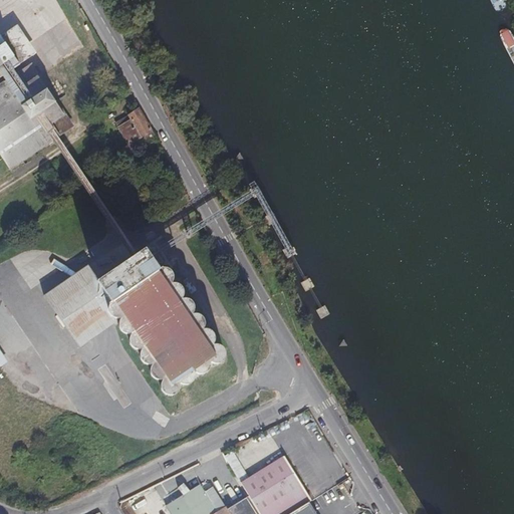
[(0,72),(12,64),(0,44),(0,72)]
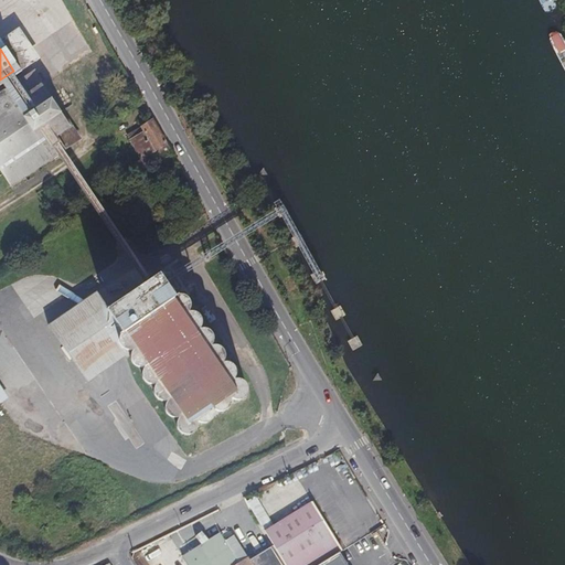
[(0,91),(0,169),(7,180),(60,144),(52,132),(66,124),(39,83),(33,86),(25,74),(0,91)]
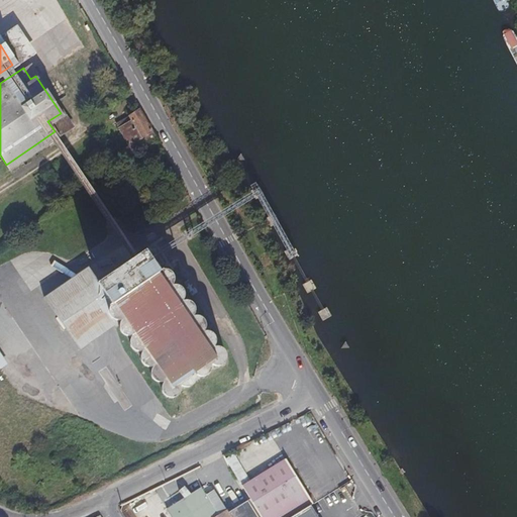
[(120,152),(125,162),(158,140),(138,108),(115,123),(129,145),(120,152)]
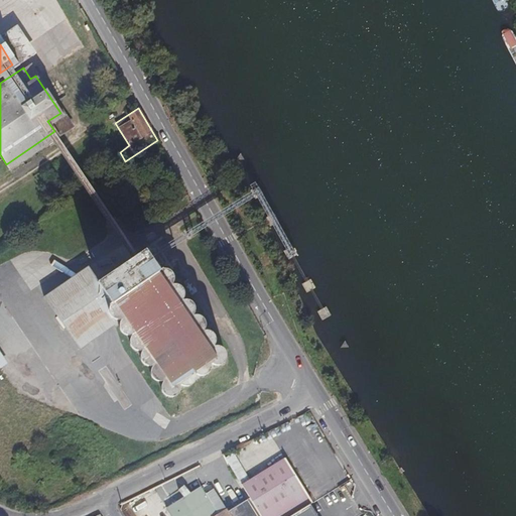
[(46,294),(82,346),(120,318),(119,327),(120,329),(122,333),(126,336),(131,337),(130,339),(130,343),(131,347),(133,349),(136,352),(141,352),(139,356),(140,359),(142,363),(146,365),(151,367),(151,374),(151,375),(154,379),(157,381),(162,382),(161,391),(164,395),(167,397),(171,397),(175,395),(177,393),(179,390),(180,386),(187,386),(190,385),(194,383),(196,379),(196,375),(197,375),(201,376),(205,375),(209,373),(212,365),(217,365),(221,365),(222,364),(225,360),(226,356),(225,352),(223,349),(214,346),(214,344),(215,340),(214,336),(211,333),(208,331),(203,331),(204,329),(204,325),(203,319),(202,318),(198,315),(194,314),(195,309),(192,304),(192,303),(189,301),(185,300),(181,300),(182,295),(182,291),(179,286),(177,285),(173,285),(172,283),(173,280),(172,276),(170,273),(167,271),(164,270),(160,271),(145,248),(98,280),(88,265),(46,294)]
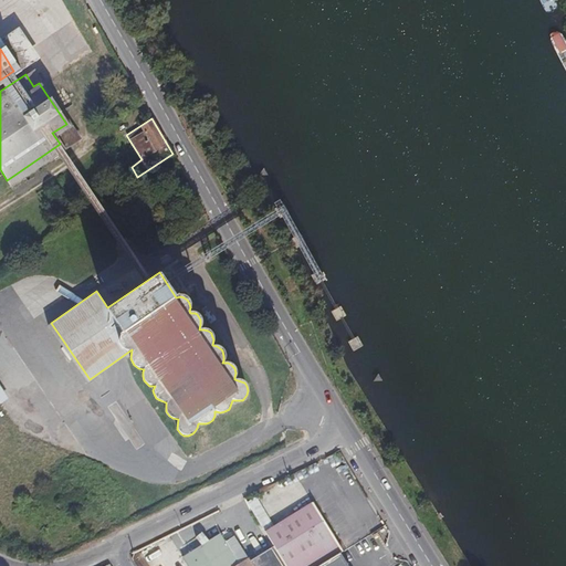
[(259,491),(243,499),(273,546),(285,565),(317,565),(341,553),(343,551),(313,501),(276,523),(269,511),(270,509),(259,491)]
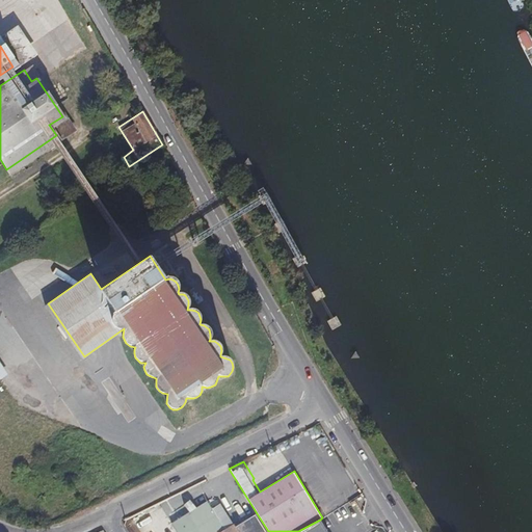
[(268,531),(257,513),(235,527),(219,504),(212,509),(207,501),(195,508),(189,501),(184,505),(189,512),(170,524),(176,531),(268,531)]
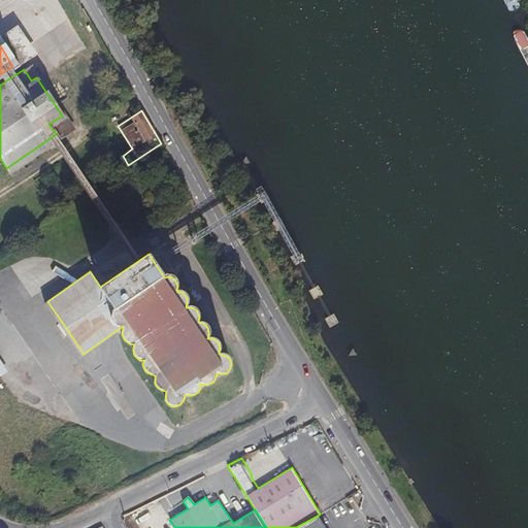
[(160,503),(125,515),(129,527),(130,527),(150,522),(151,524),(158,522),(155,514),(162,512),(160,503)]
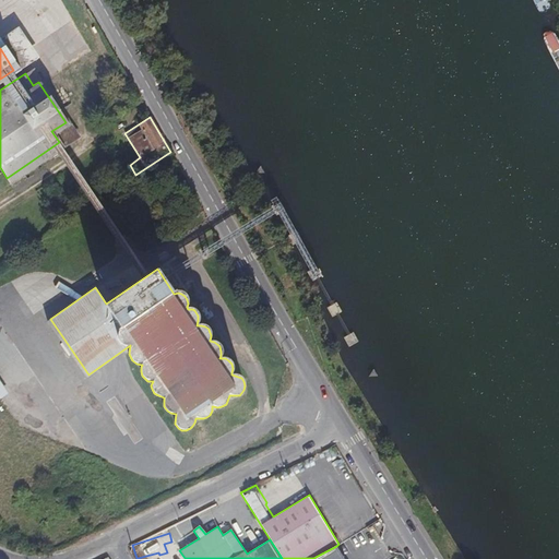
[(313,558),(344,558),(336,546),(313,558)]
